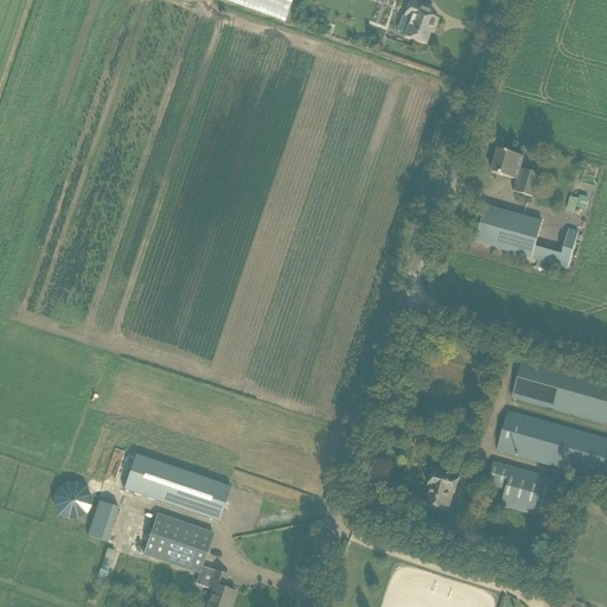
[(223,0),(285,23),(292,0),(223,0)]
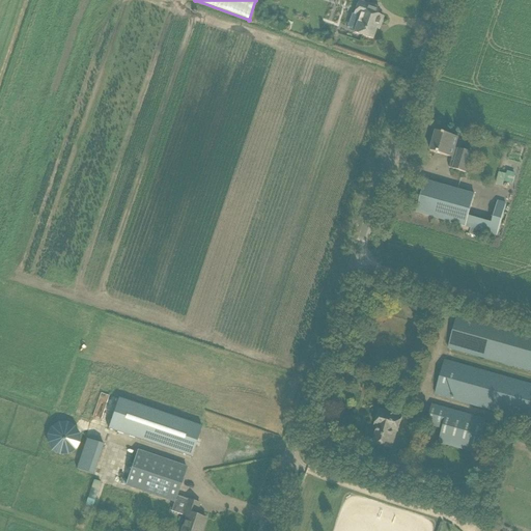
[(376,16),(379,8),(358,2),(354,15),(360,17),(354,33),(372,39),(376,25),(380,26),(383,18),(376,16)]
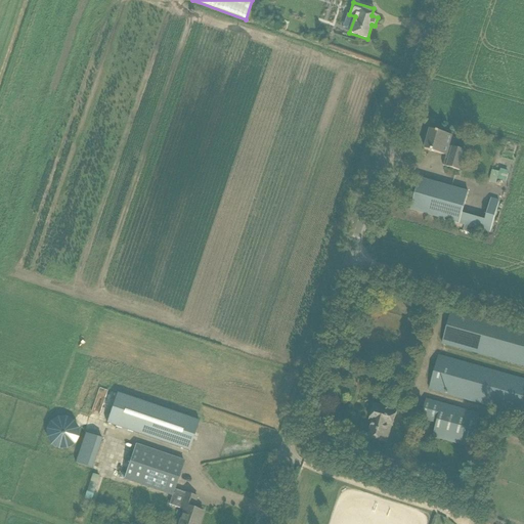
[(430,130),(424,149),(449,157),(446,167),(460,171),(465,151),(449,146),(452,136),(430,130)]
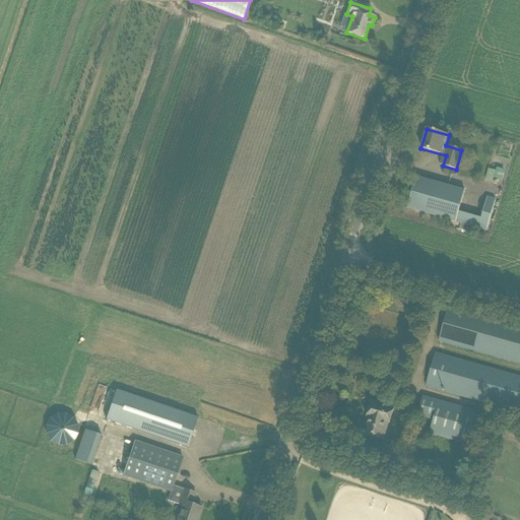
[(502,181),(505,171),(496,169),(496,172),(488,170),(484,181),(493,184),(494,179),(502,181)]
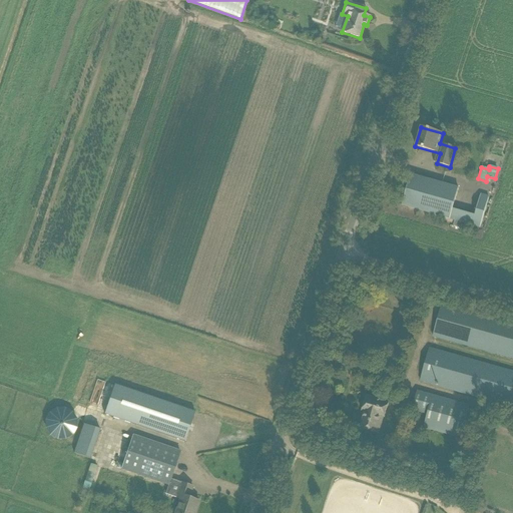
[(410,175),(402,205),(450,219),(454,220),(460,222),(480,227),(489,197),(480,194),(476,212),(475,215),(466,213),(452,209),(458,189),(410,175)]
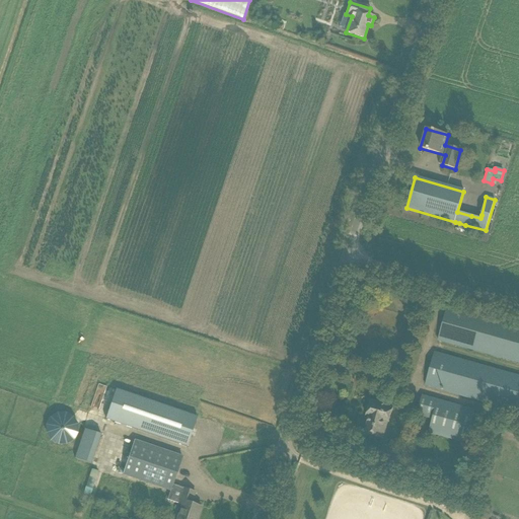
[(438,341),(518,363),(518,327),(447,307),(438,341)]
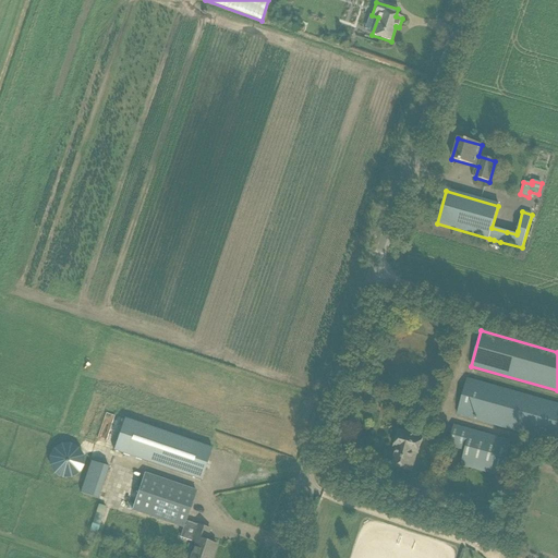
[(457,415),(557,444),(557,403),(466,379),(457,415)]
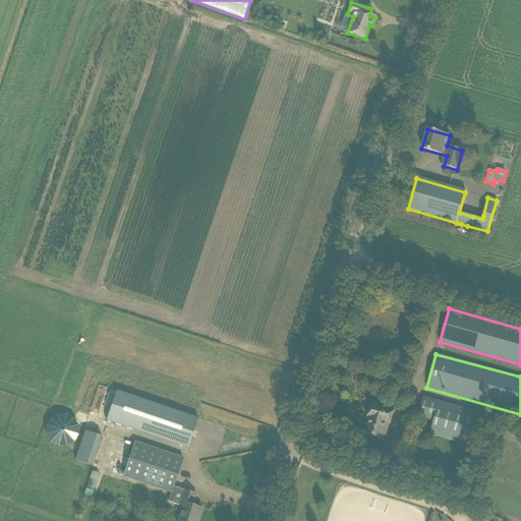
[(187,449),(197,419),(116,392),(106,421),(187,449)]
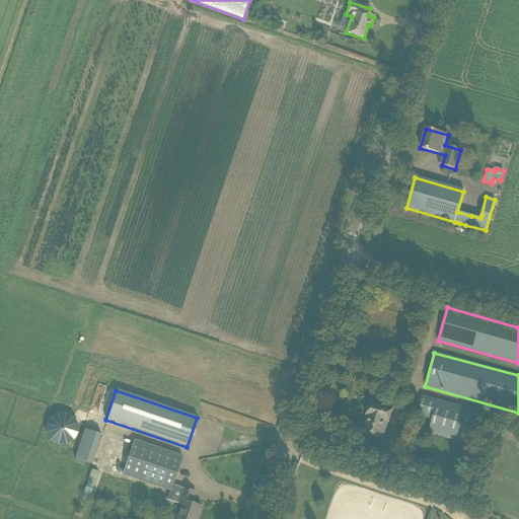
[(432,421),(428,434),(465,445),(474,410),(422,395),(417,416),(432,421)]
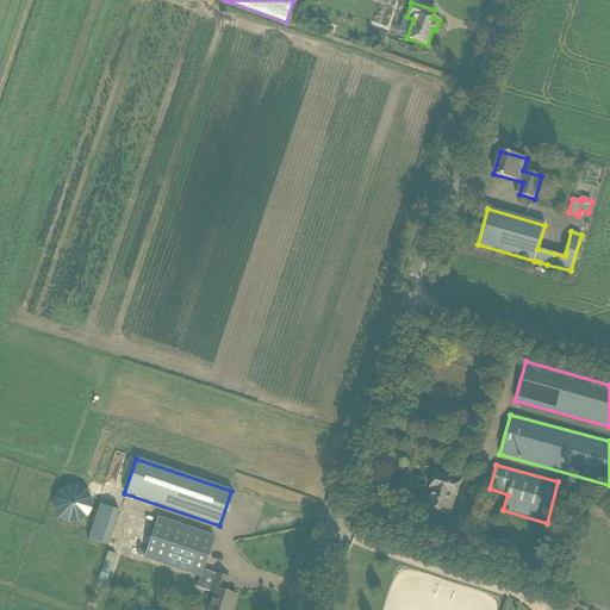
[(429,510),(440,512),(446,515),(452,496),(456,497),(461,479),(435,472),(430,490),(434,491),(429,510)]
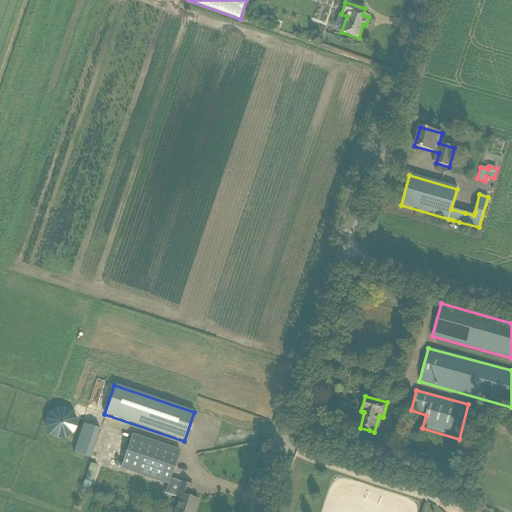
[(73,452),(90,458),(100,429),(83,423),(73,452)]
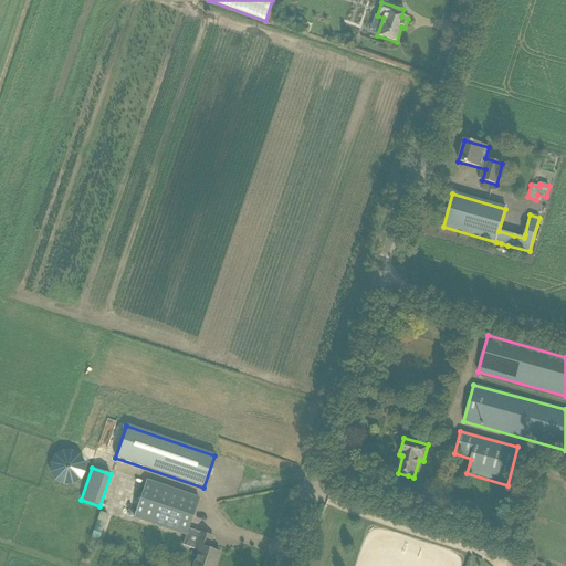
[(134,517),(186,535),(188,530),(198,499),(146,481),(134,517)]
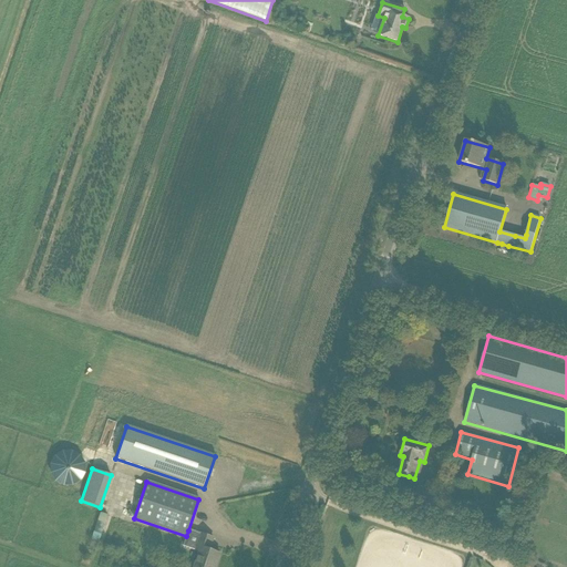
[(188,531),(186,536),(183,547),(194,550),(199,553),(194,566),(215,566),(219,555),(208,550),(213,538),(200,534),(188,531)]
